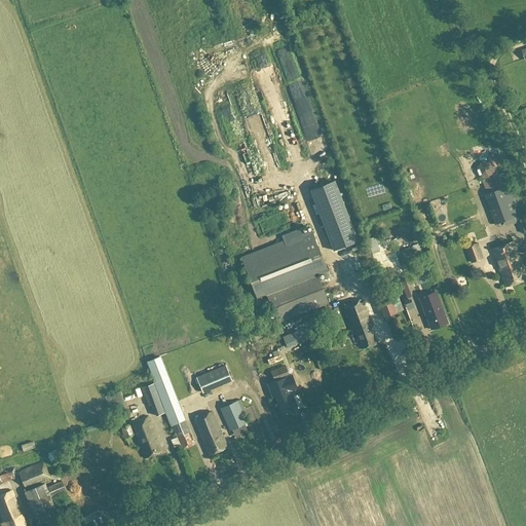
[(489,178),(494,173),(491,163),(481,161),(476,170),(480,179),(487,179),(488,180),(489,178)]
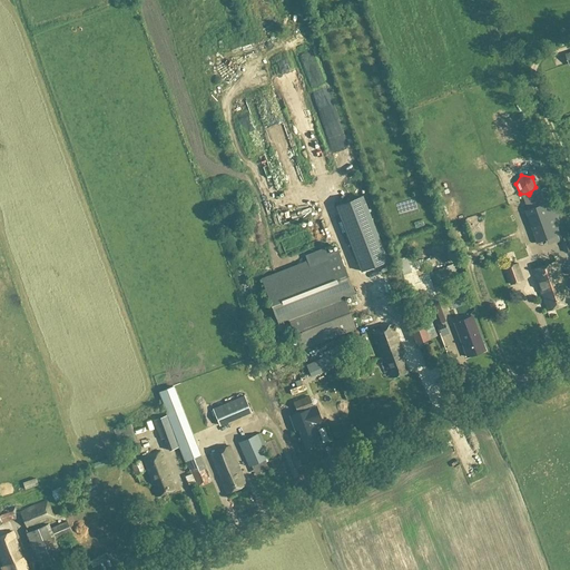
[(524,213),(537,244),(557,236),(563,253),(569,251),(569,248),(567,238),(564,238),(551,203),(546,204),(542,195),(541,195),(539,189),(530,193),(529,195),(528,194),(522,197),(524,204),(523,205),(527,212),(524,213)]
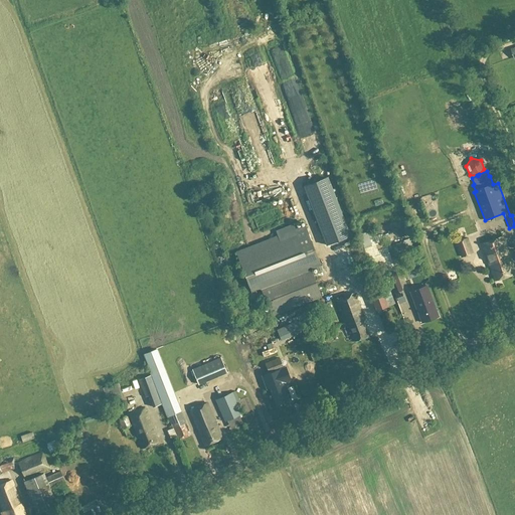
[(303,187),(325,245),(350,236),(327,177),(303,187)]
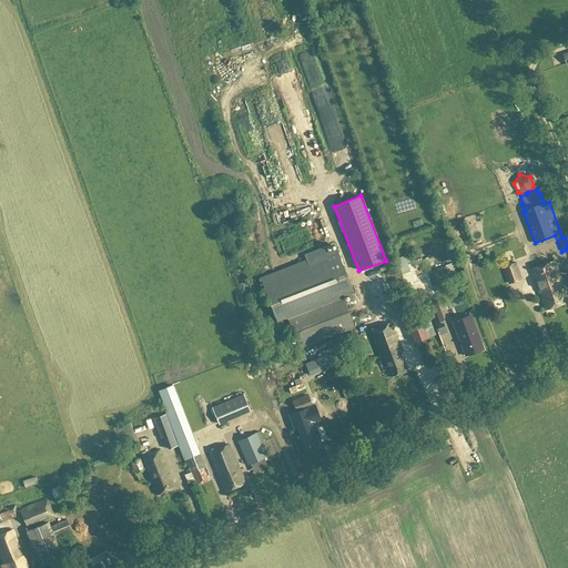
[(253,223),(255,233),(265,231),(263,221),(253,223)]
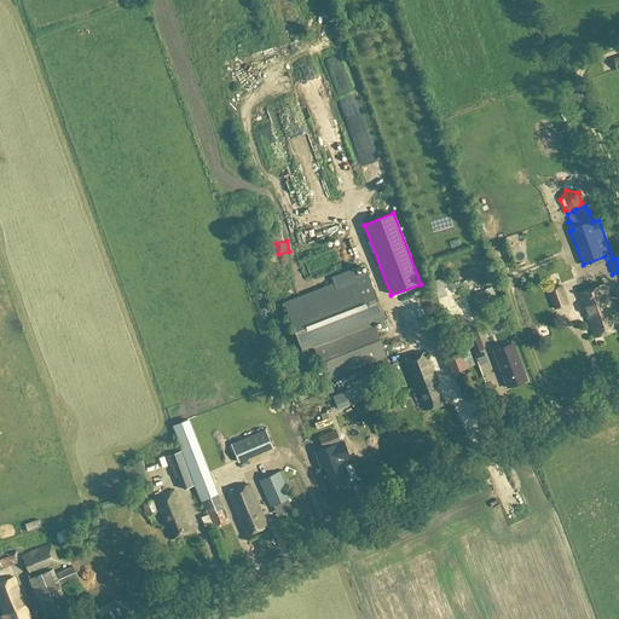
[(365,272),(283,304),(301,351),(312,347),(325,381),(385,358),(372,324),(383,319),(365,272)]
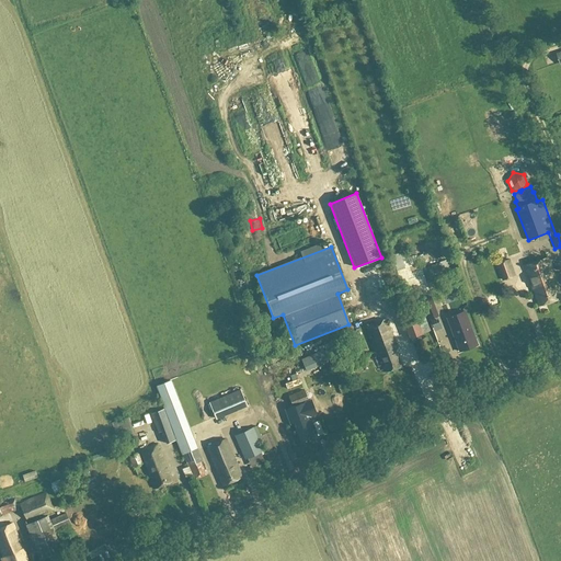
[(414,255),(409,258),(405,250),(393,256),(400,268),(416,261),(414,255)]
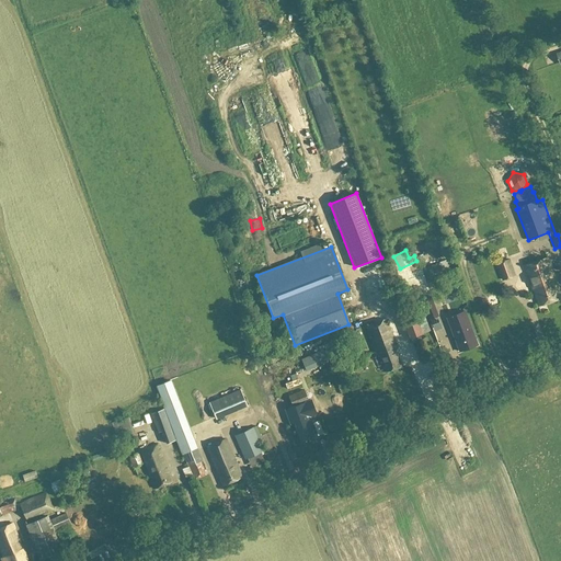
[(540,281),(553,276),(548,259),(525,267),(533,290),(531,290),(533,293),(544,288),(540,281)]
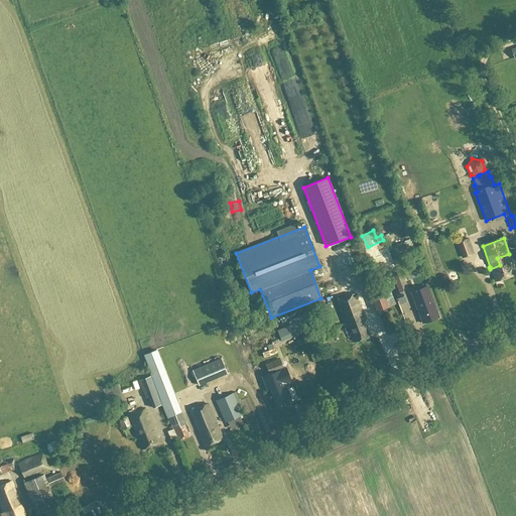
[(468,240),(457,243),(462,258),(473,255),(468,240)]
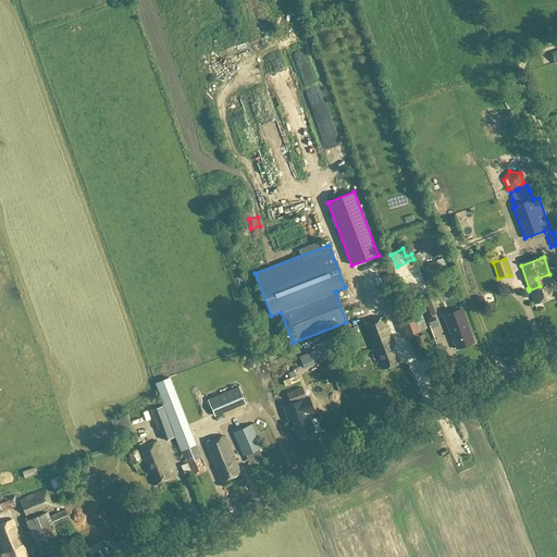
[(420,263),(410,264),(411,273),(417,272),(419,283),(423,282),(420,263)]
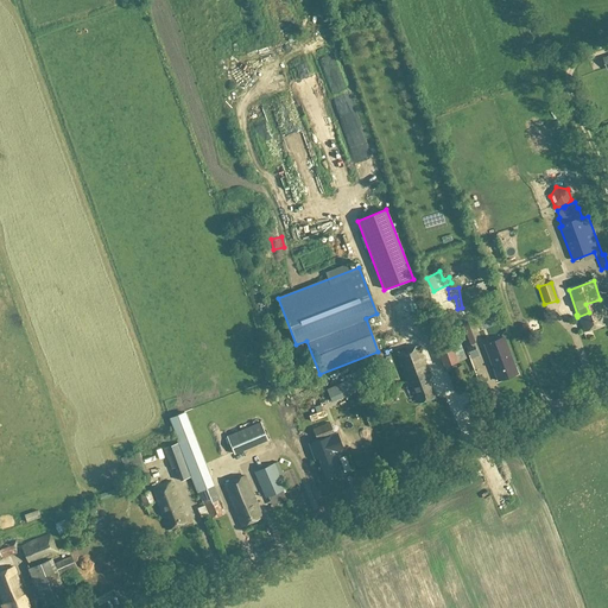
[(434,309),(448,304),(444,296),(431,299),(434,309)]
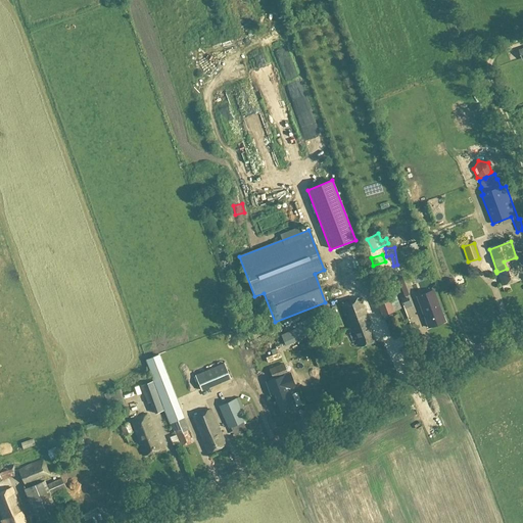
[(522,279),(522,277),(516,257),(504,262),(507,269),(496,273),(501,287),(522,279)]
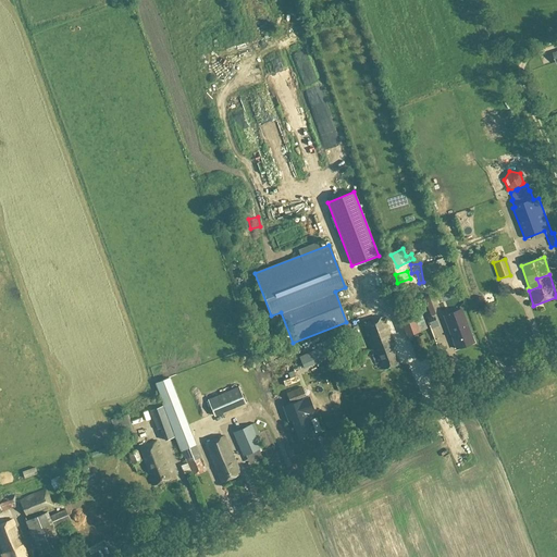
[(417,297),(410,279),(397,283),(404,302),(416,298),(418,306),(420,305),(425,318),(434,314),(429,301),(425,304),(423,295),(417,297)]
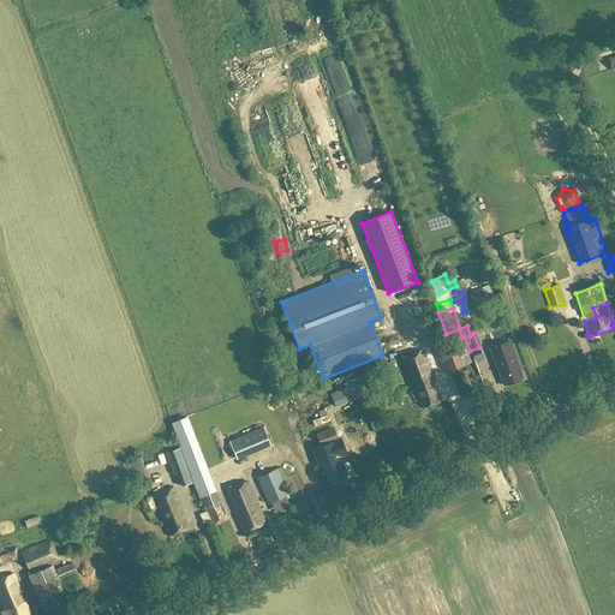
[(503,322),(499,310),(490,314),(494,326),(503,322)]
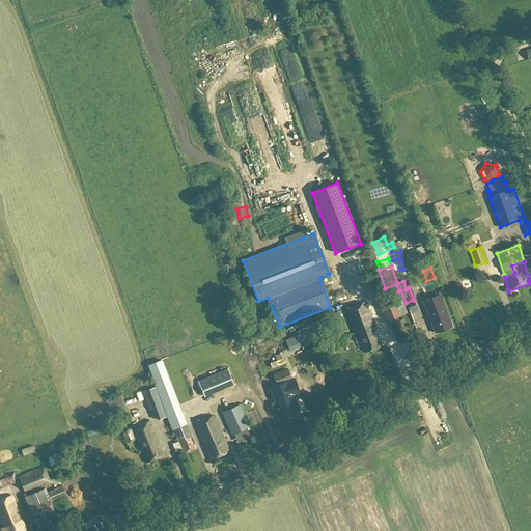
[(366,274),(370,284),(379,282),(374,271),(366,274)]
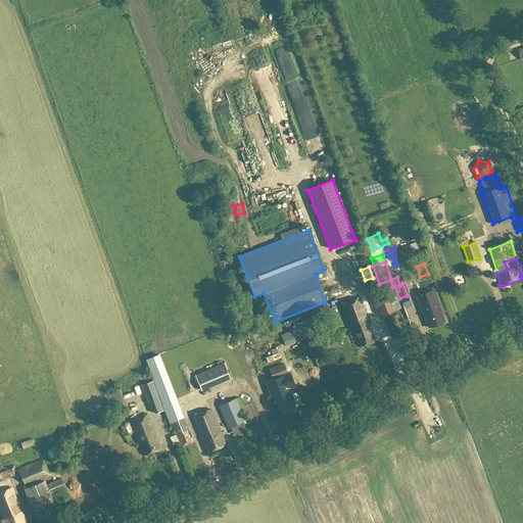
[(390,280),(379,284),(380,287),(370,290),(375,300),(374,301),(380,317),(393,312),(400,308),(391,287),(392,287),(390,280)]
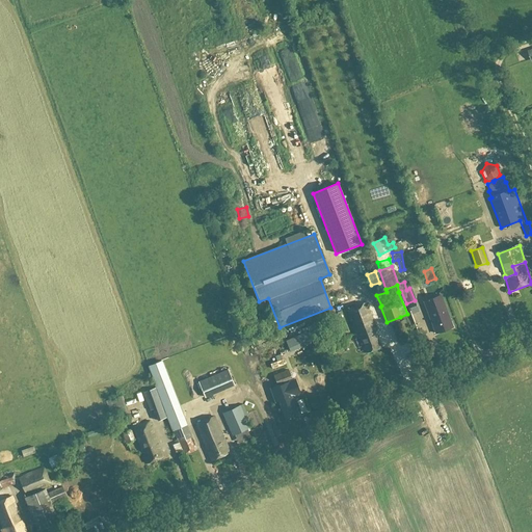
[(440,296),(423,302),(435,335),(452,327),(440,296)]
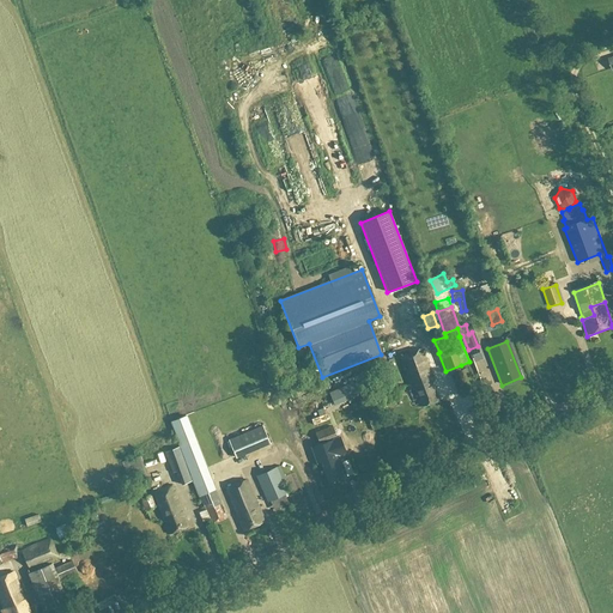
[(399,358),(411,389),(413,388),(420,407),(438,400),(431,382),(434,381),(422,350),(399,358)]
